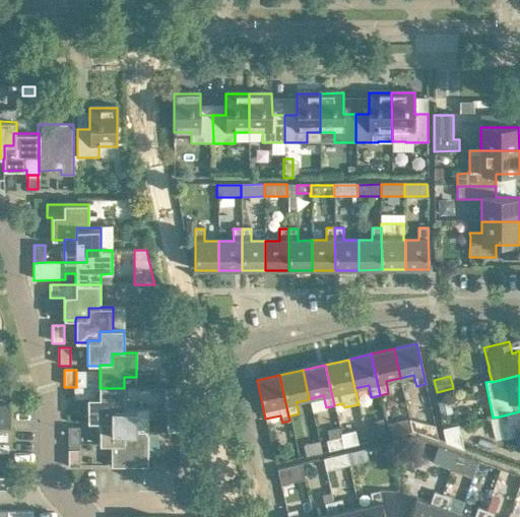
[(87,423),(100,423),(100,422),(112,422),(112,410),(124,410),(124,409),(124,388),(100,388),(100,387),(76,387),(74,387),(74,400),(87,400),(87,423)]
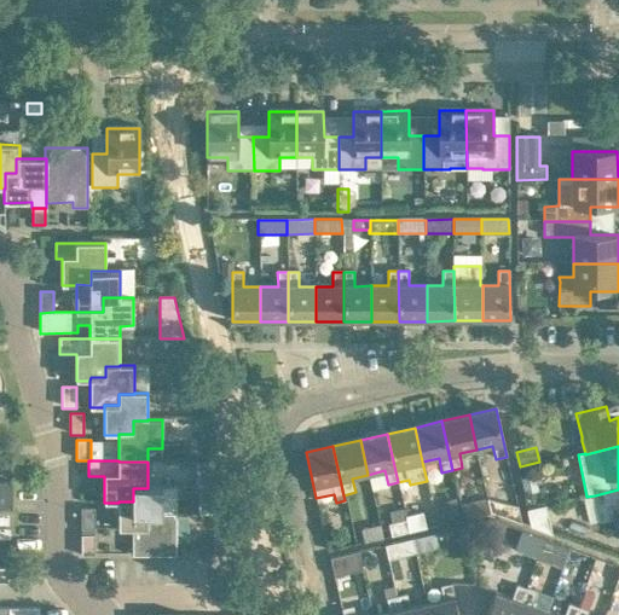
[(201,473),(197,477),(197,483),(202,487),(208,487),(212,482),(212,476),(207,473),(201,473)]
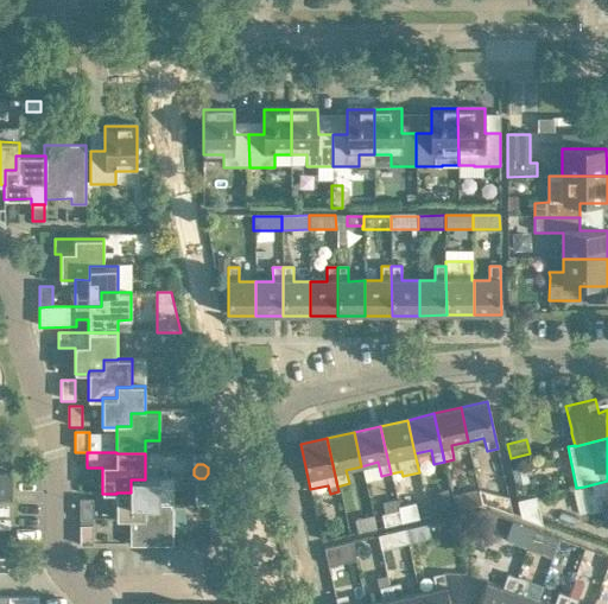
[(527,483),(524,469),(511,471),(514,485),(527,483)]
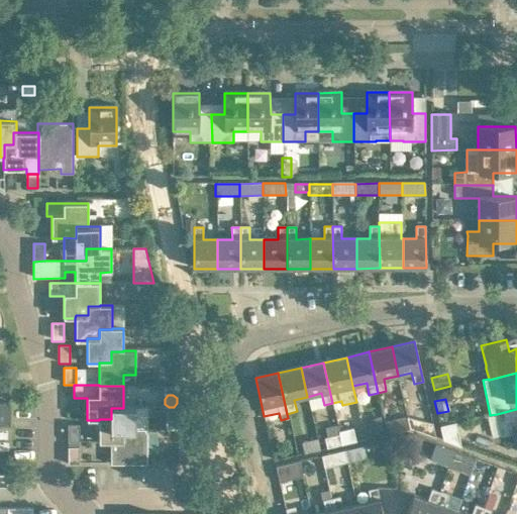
[(9,403),(0,403),(0,441),(8,442),(9,403)]
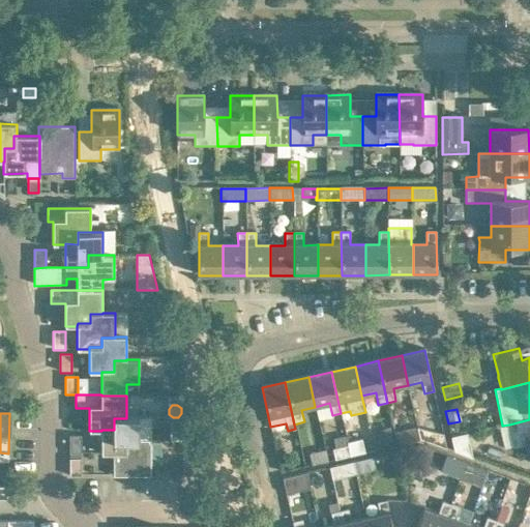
[(114,430),(101,430),(101,431),(101,455),(114,454),(126,454),(126,442),(139,442),(139,441),(139,417),(126,417),(126,418),(114,418),(114,430)]
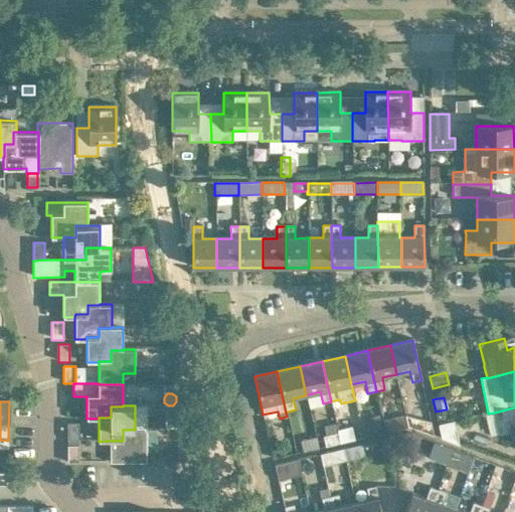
[(514,407),(495,412),(500,436),(511,433),(513,445),(514,444),(514,407)]
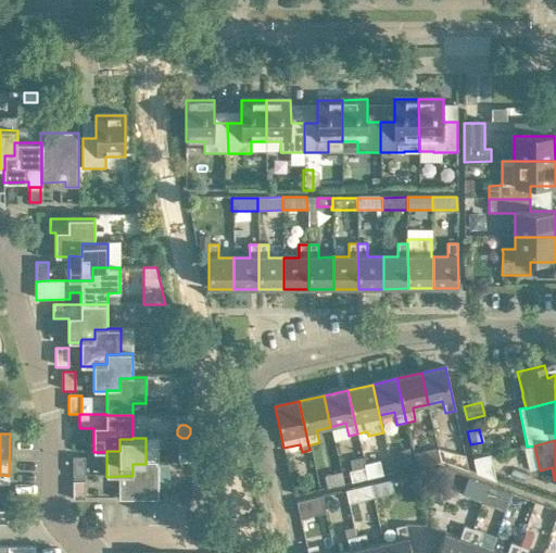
[(416,467),(439,462),(441,462),(439,449),(437,449),(413,454),(416,467)]
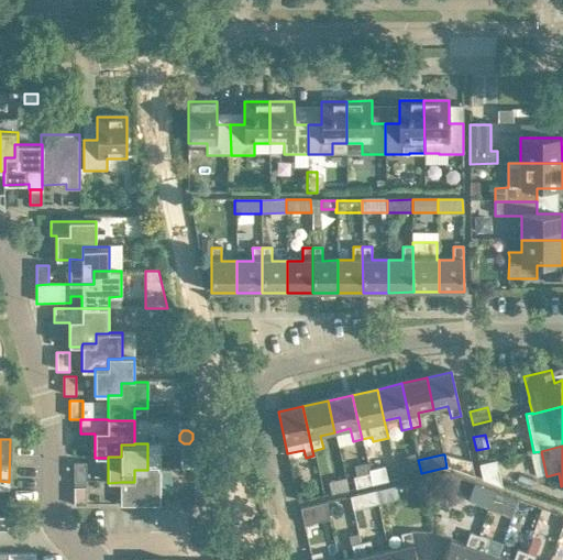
[(473,475),(470,461),(444,454),(446,468),(473,475)]
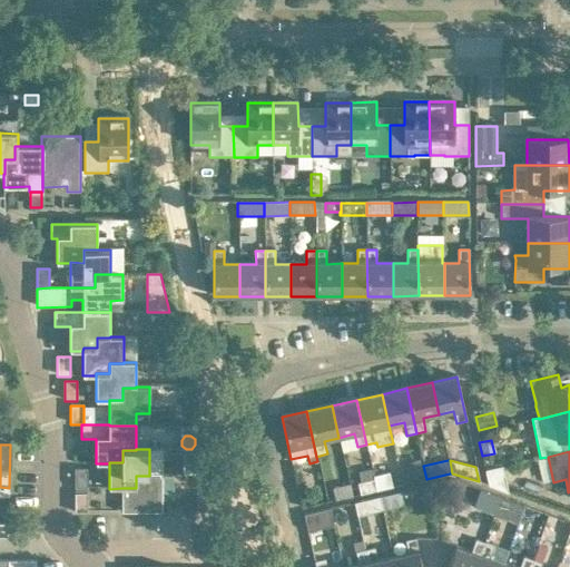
[(487,471),(492,490),(510,485),(504,466),(487,471)]
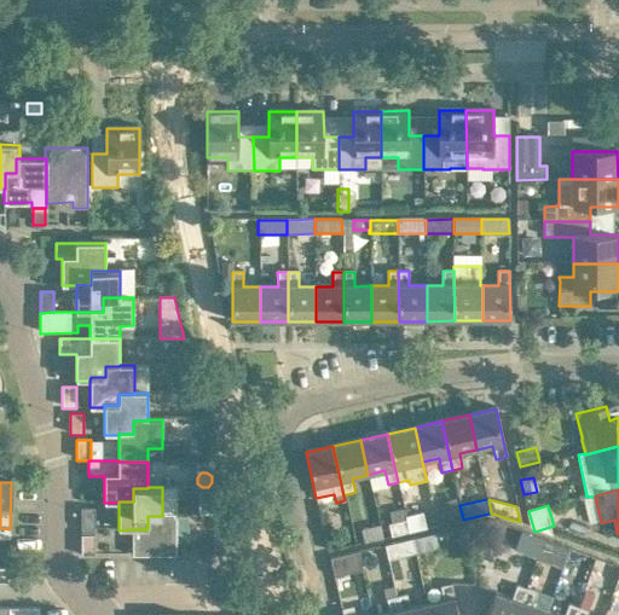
[(458,517),(456,506),(441,510),(444,521),(458,517)]
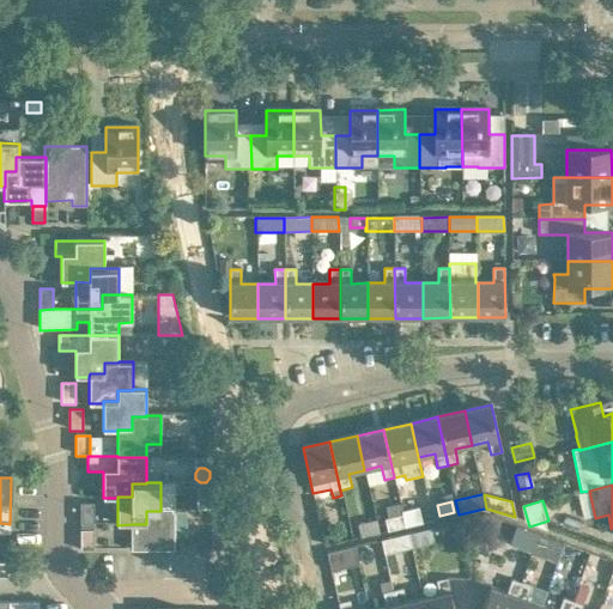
[(93,525),(93,504),(80,504),(80,525),(93,525)]
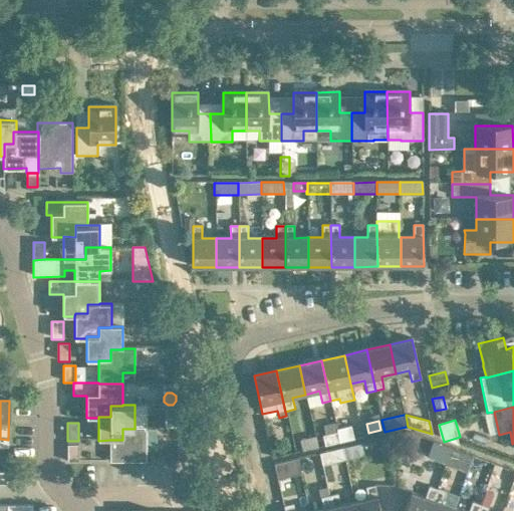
[(322,436),(324,446),(340,443),(337,430),(336,430),(335,423),(323,425),(325,435),(322,436)]
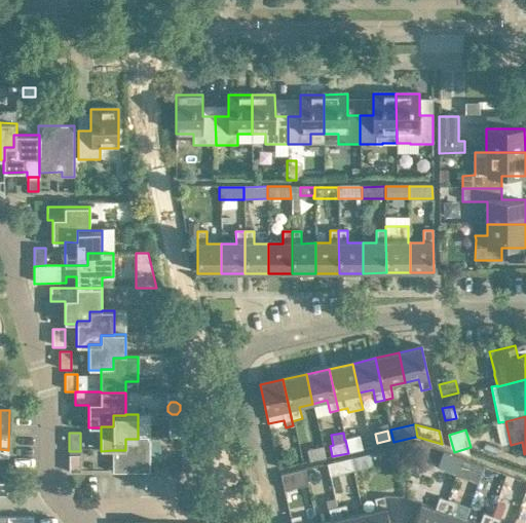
[(361,450),(358,437),(345,440),(348,453),(361,450)]
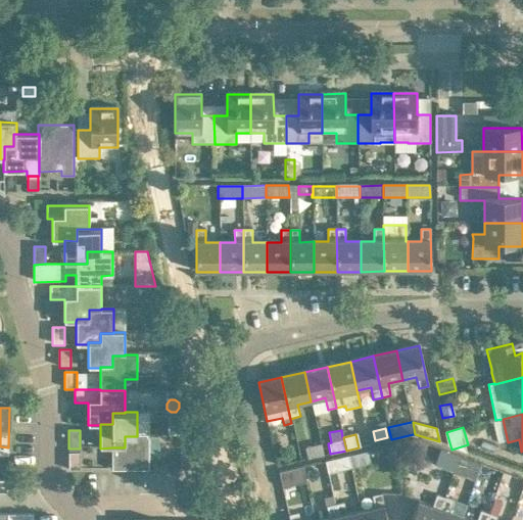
[(112,447),(112,471),(149,471),(149,435),(137,435),(137,436),(125,436),(125,447),(112,447)]
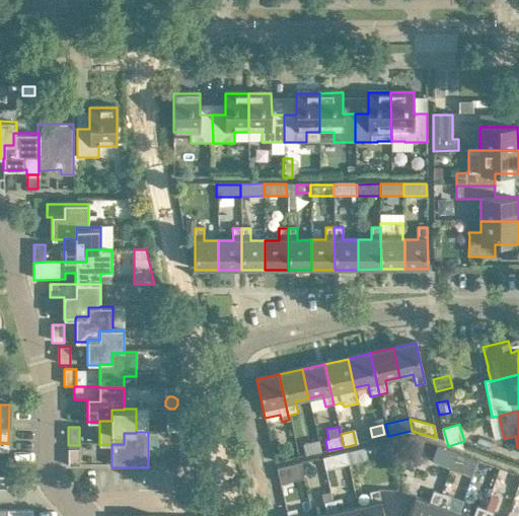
[(188,434),(178,434),(178,467),(195,467),(188,434)]
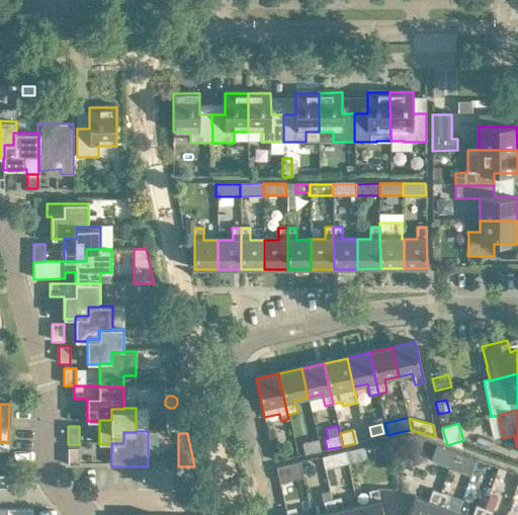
[(304,454),(319,450),(317,441),(301,444),(304,454)]
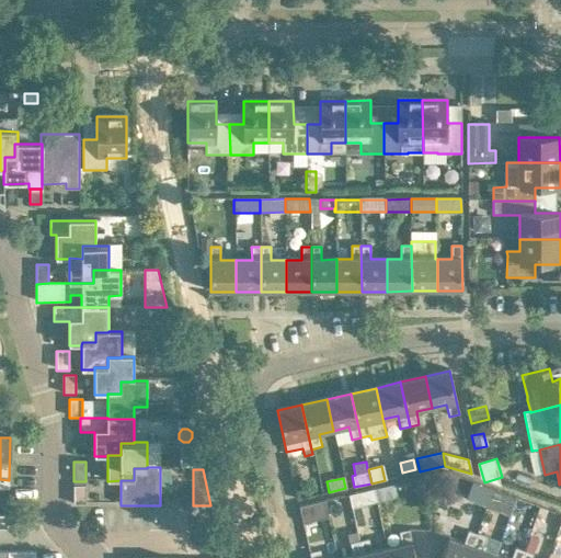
[(467,499),(487,507),(492,490),(473,484),(467,499)]
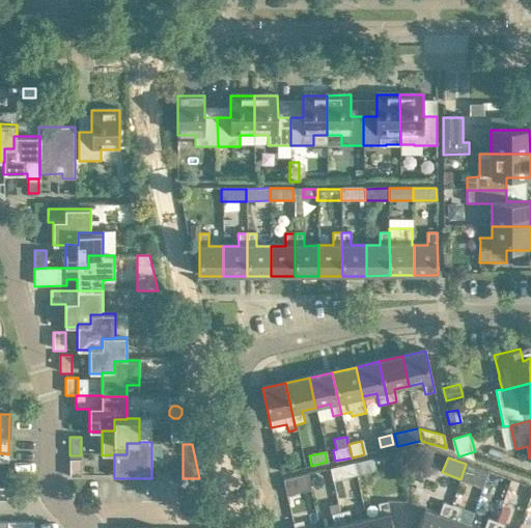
[(375,471),(372,459),(354,463),(357,475),(375,471)]
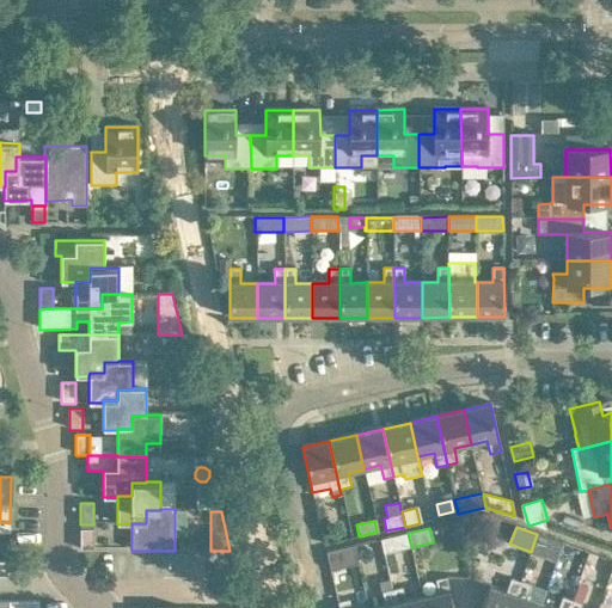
[(93,530),(80,530),(80,551),(93,551),(93,530)]
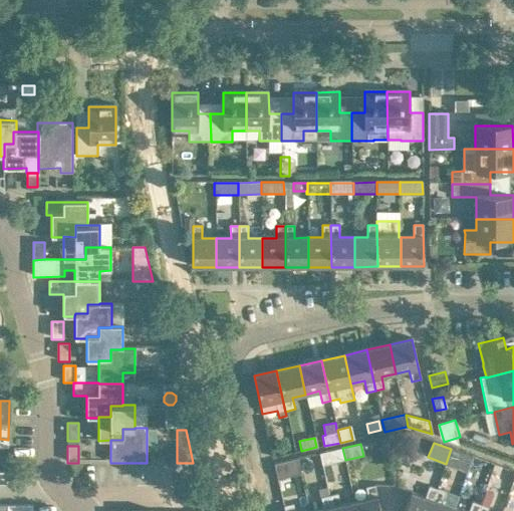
[(318,454),(321,466),(345,460),(342,448),(318,454)]
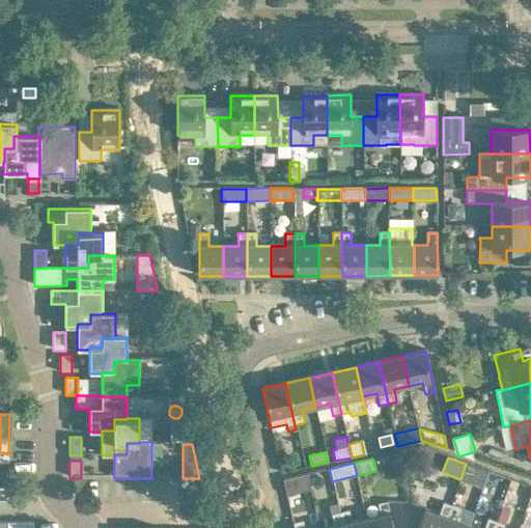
[(474,468),(471,476),(483,481),(487,472),(474,468)]
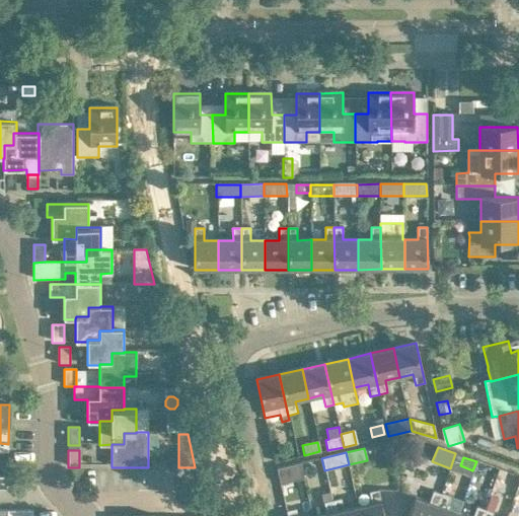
[(493,468),(478,463),(473,475),(488,481),(493,468)]
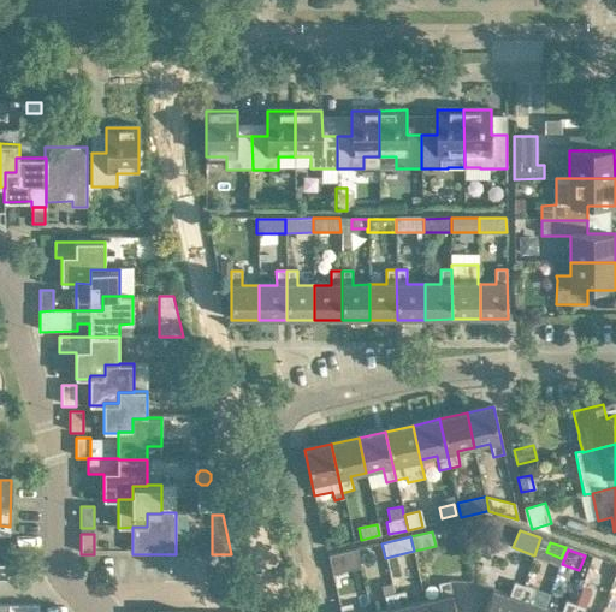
[(360,569),(355,551),(329,557),(333,575),(360,569)]
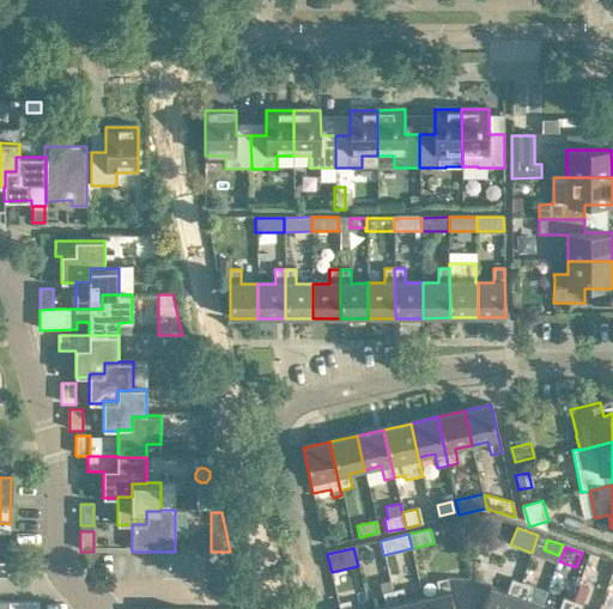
[(10,564),(0,564),(0,578),(10,578),(10,564)]
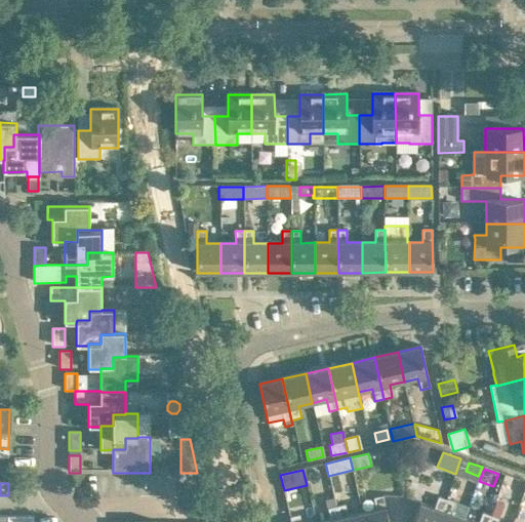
[(373,498),(376,511),(362,514),(364,521),(388,521),(382,496),(373,498)]
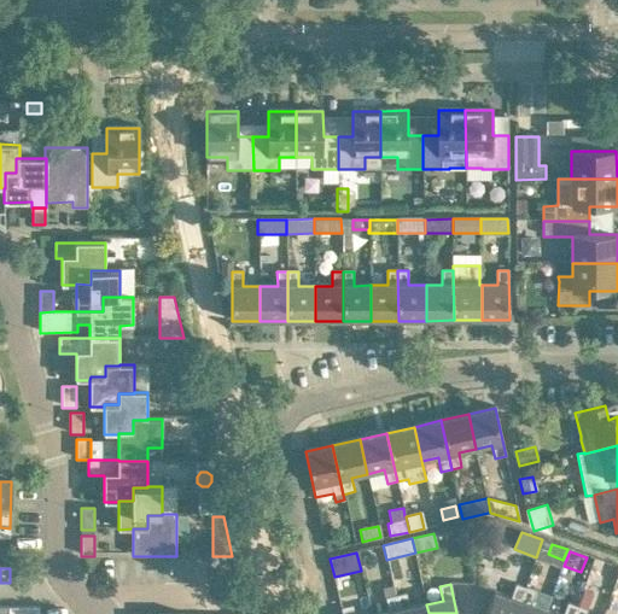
[(389,613),(400,613),(396,596),(394,585),(383,588),(386,598),(389,613)]
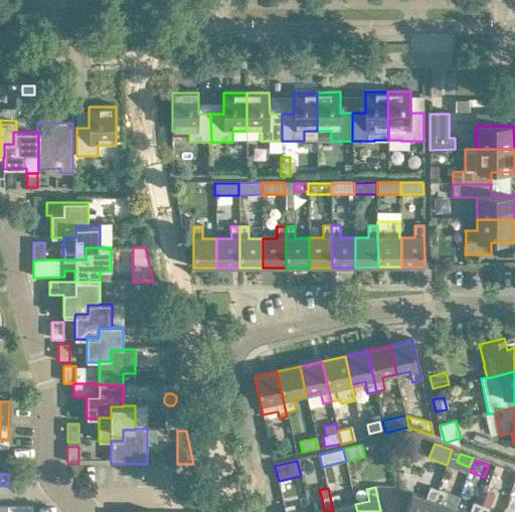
[(408,503),(404,511),(430,511),(438,491),(430,488),(425,499),(411,494),(408,503)]
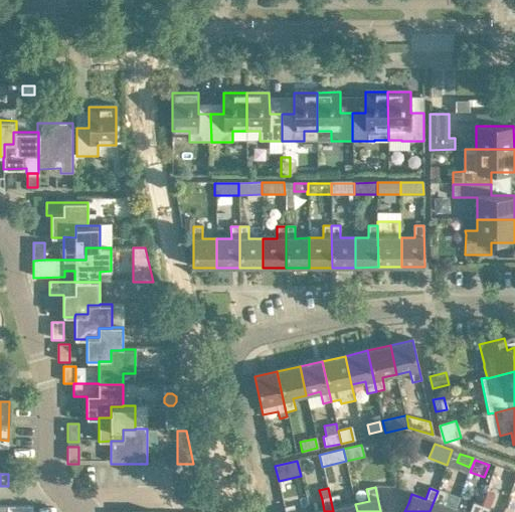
[(442,505),(447,494),(438,491),(430,511),(455,511),(456,510),(442,505)]
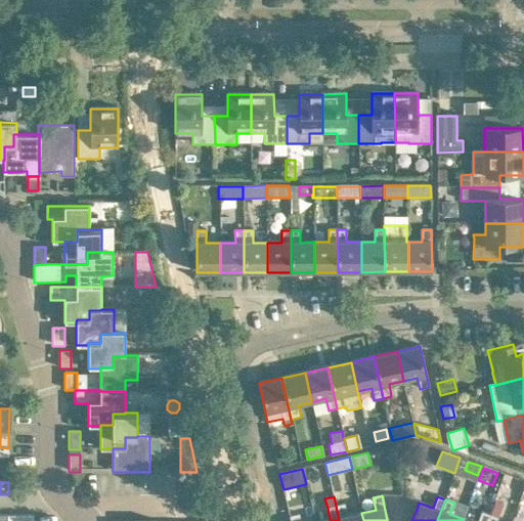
[(345,504),(336,506),(339,520),(363,520),(361,513),(347,516),(345,504)]
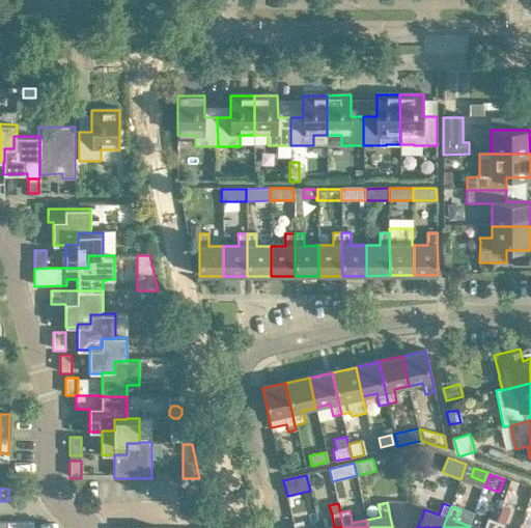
[(494,527),(497,522),(487,519),(484,527),(473,527),(470,526),(469,527),(494,527)]
